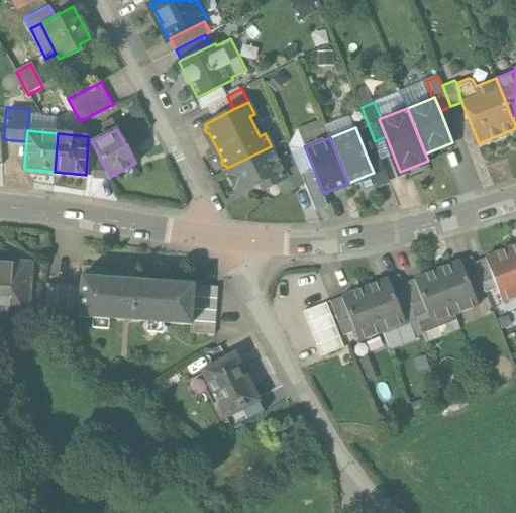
[(271,146),(227,168),(239,191),(261,180),(265,187),(286,176),(271,146)]
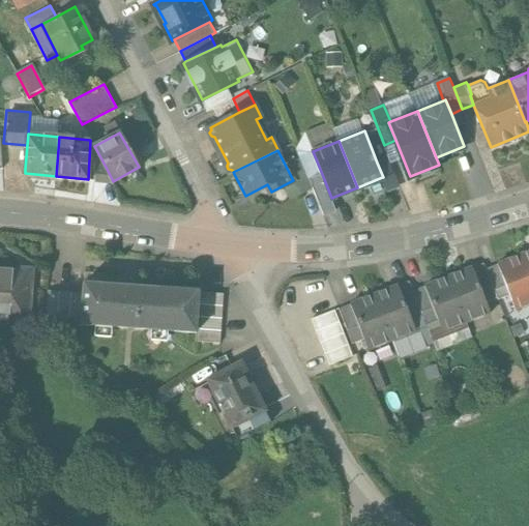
[(400,183),(389,157),(377,163),(383,177),(382,177),(387,188),(400,183)]
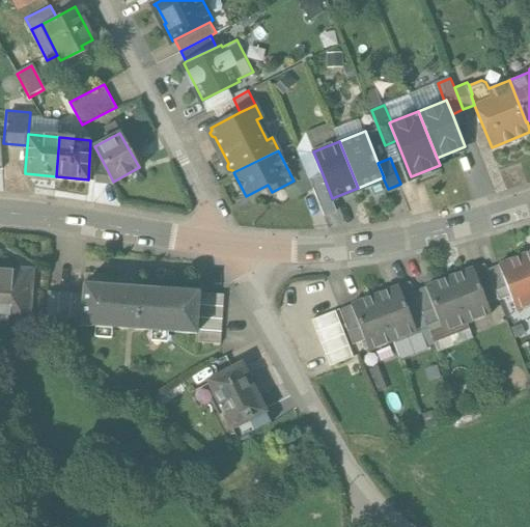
[(106,167),(95,167),(94,179),(113,182),(106,167)]
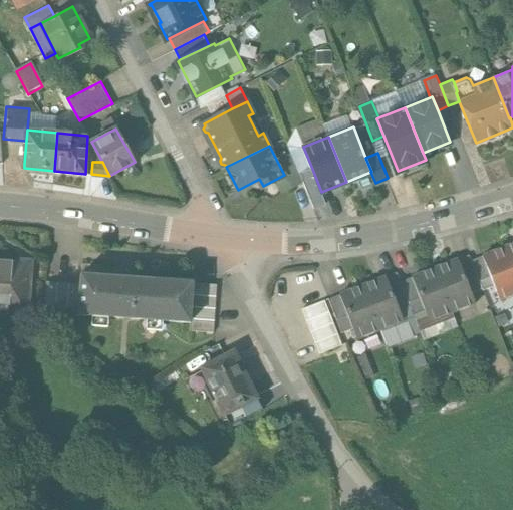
[(321,192),(312,169),(300,174),(314,208),(325,203),(321,192)]
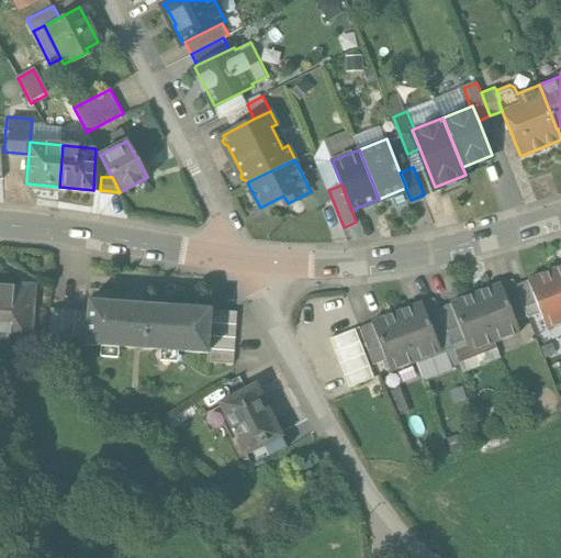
[(560,289),(553,269),(528,279),(541,312),(547,327),(560,322),(560,289)]
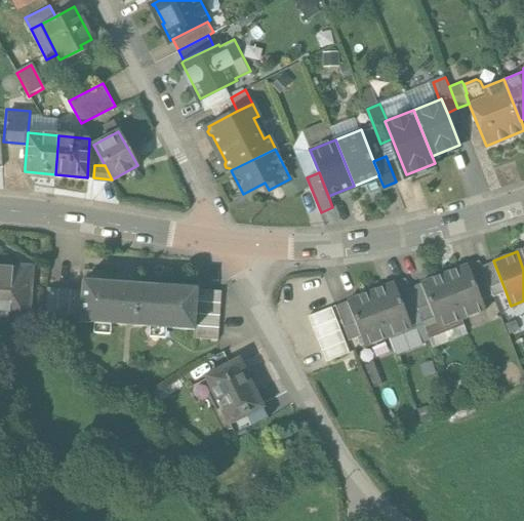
[(480,258),(469,264),(482,298),(493,293),(482,265),(480,258)]
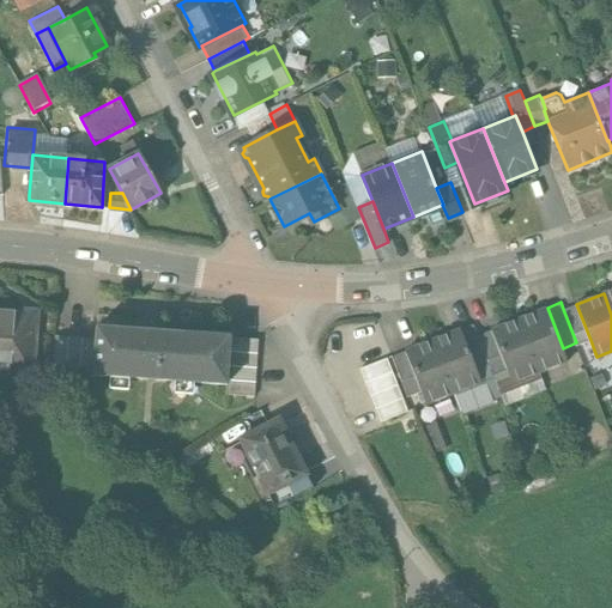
[(576,304),(563,309),(576,342),(577,345),(591,340),(576,304)]
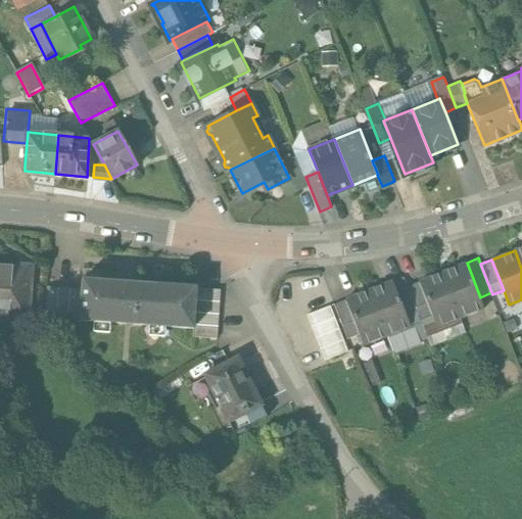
[(18,264),(0,262),(0,308),(9,310),(9,316),(29,318),(33,271),(18,270),(18,264)]
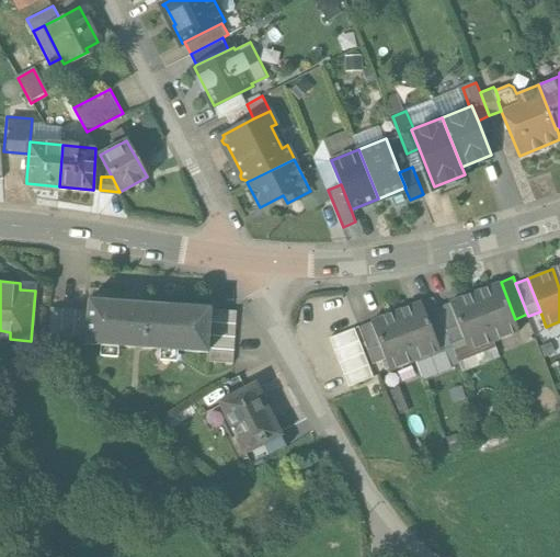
[(515,319),(501,282),(476,292),(494,340),(520,330),(515,319)]
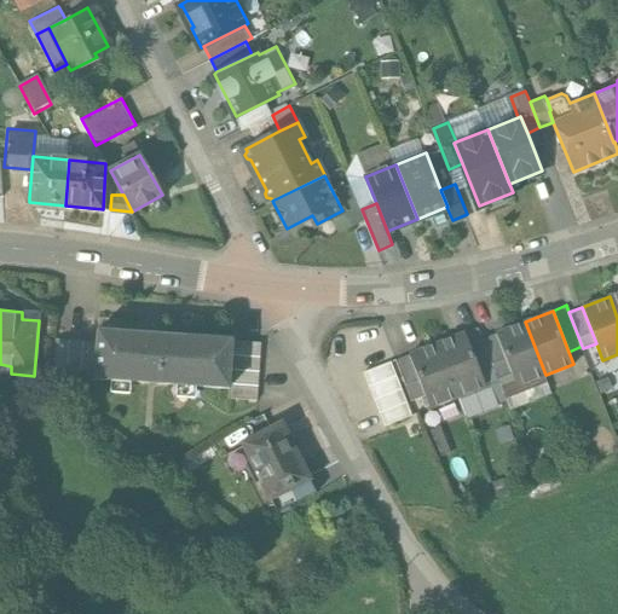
[(525,322),(497,332),(513,372),(518,386),(546,375),(525,322)]
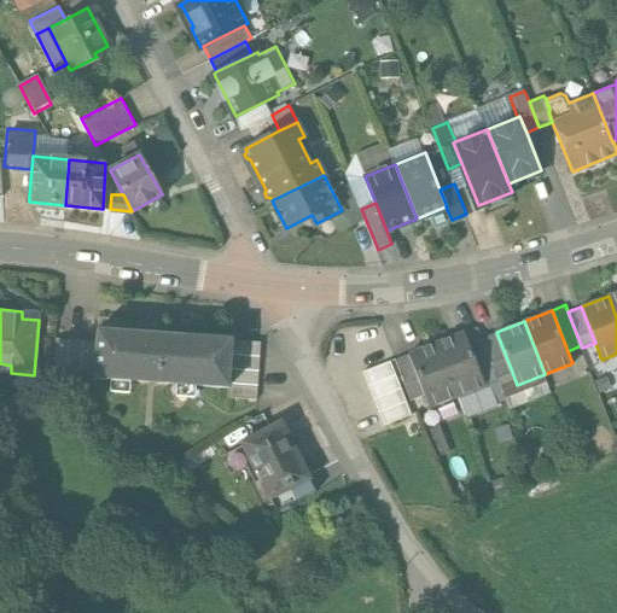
[(478,326),(465,331),(481,372),(494,367),(483,337),(478,326)]
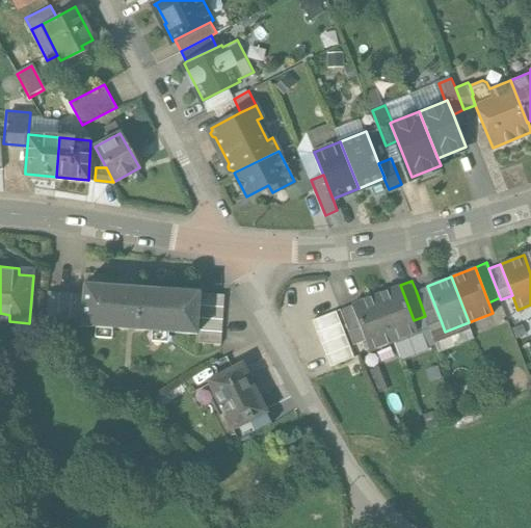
[(201,291),(85,283),(84,292),(82,317),(82,324),(197,333),(201,291)]
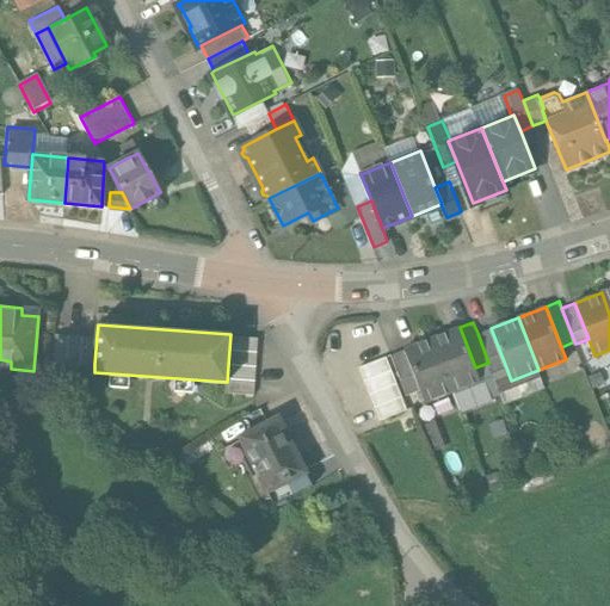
[(460,327),(432,338),(453,390),(480,379),(475,368),(460,327)]
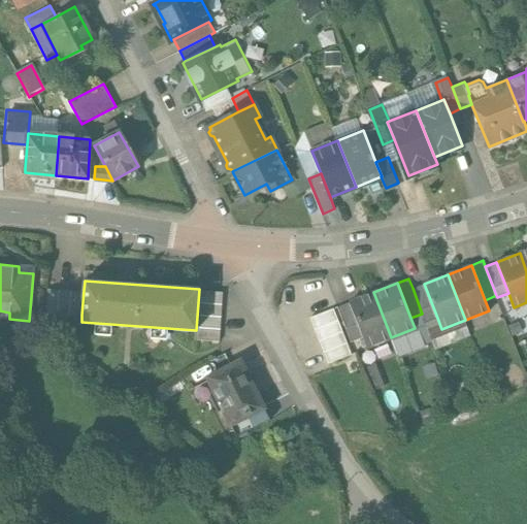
[(437,318),(424,284),(413,288),(422,314),(426,323),(437,318)]
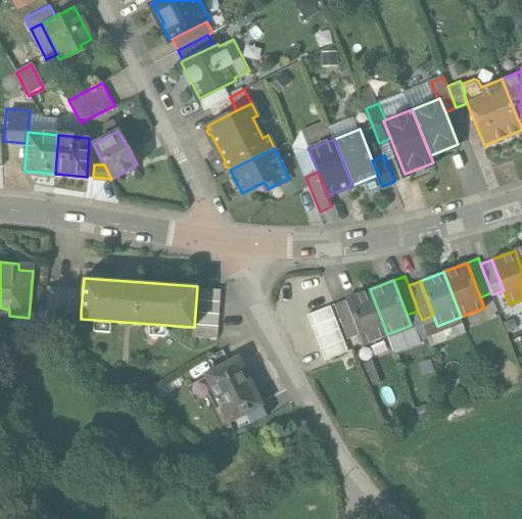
[(83,287),(47,285),(46,309),(81,312),(83,287)]
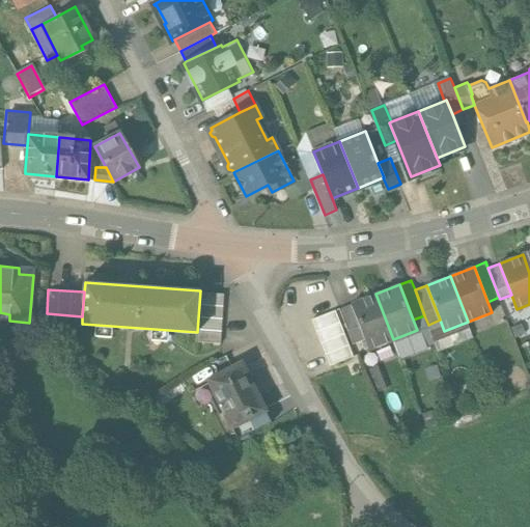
[(225,293),(200,290),(197,332),(196,340),(221,341),(225,293)]
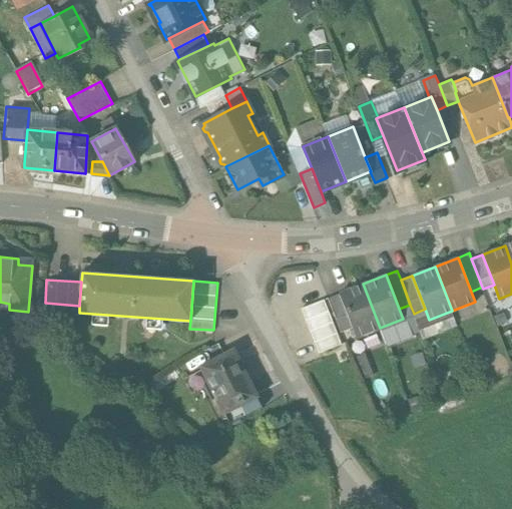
[(363,284),(340,293),(353,327),(357,337),(380,328),(363,284)]
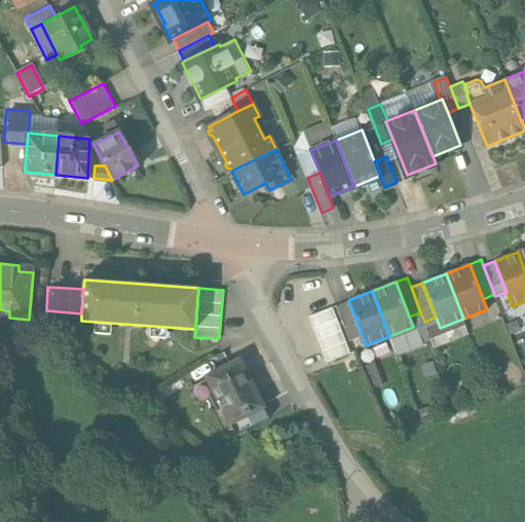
[(362,335),(348,300),(337,304),(350,339),(362,335)]
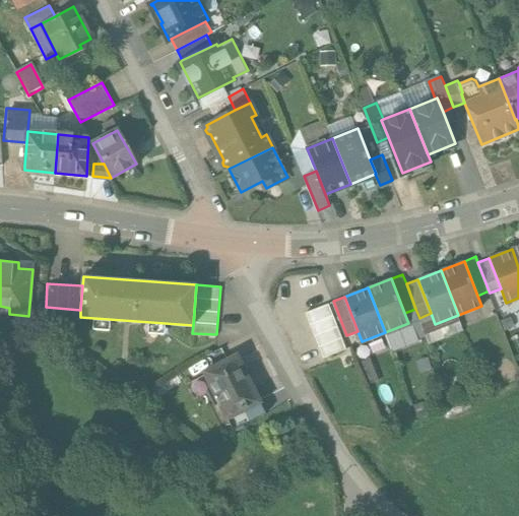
[(307,311),(311,322),(333,313),(329,302),(307,311)]
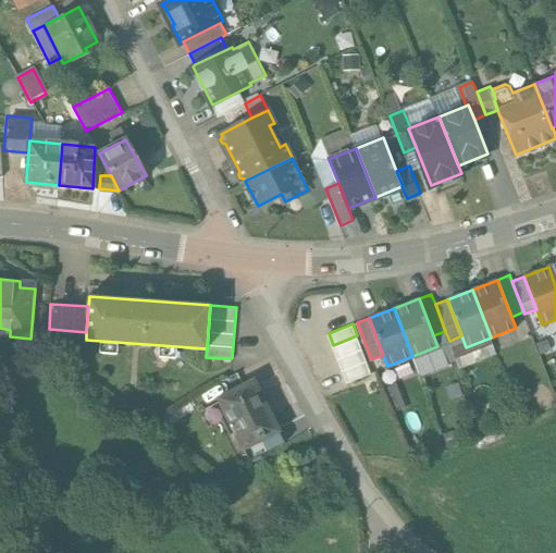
[(333,345),(337,357),(361,347),(357,335),(333,345)]
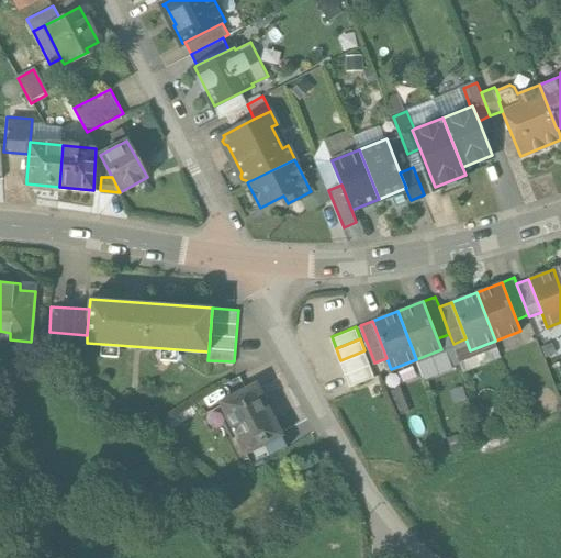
[(340,360),(345,372),(369,363),(365,350),(340,360)]
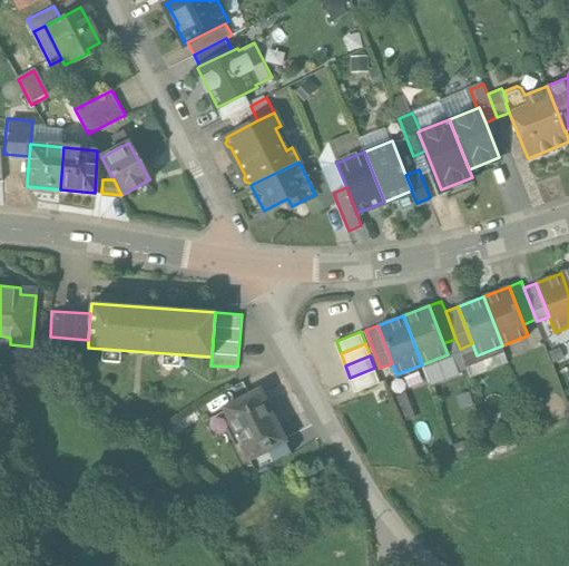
[(350,378),(354,390),(380,380),(374,368),(350,378)]
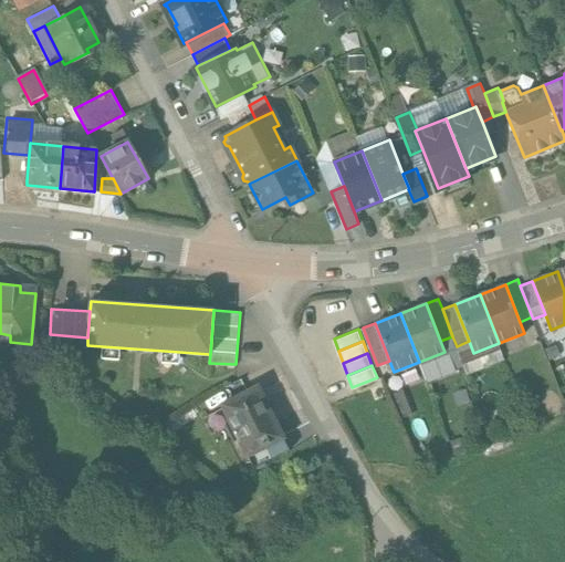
[(258,389),(223,406),(248,454),(281,437),(258,389)]
